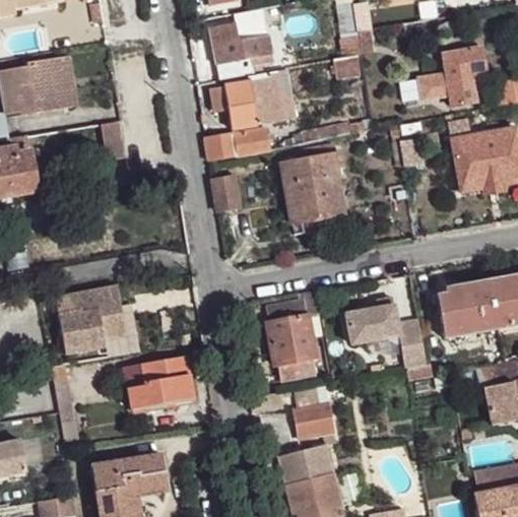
[(0,0),(0,15),(15,13),(14,5),(45,0),(0,0)]
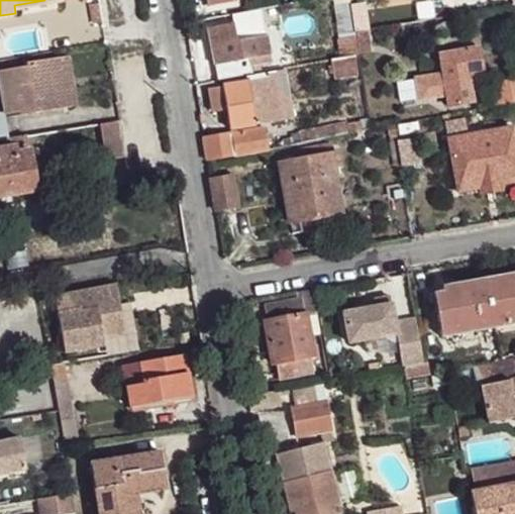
[(274,60),(269,34),(239,38),(235,20),(210,26),(221,80),(243,76),(240,60),(250,58),(252,66),(274,60)]
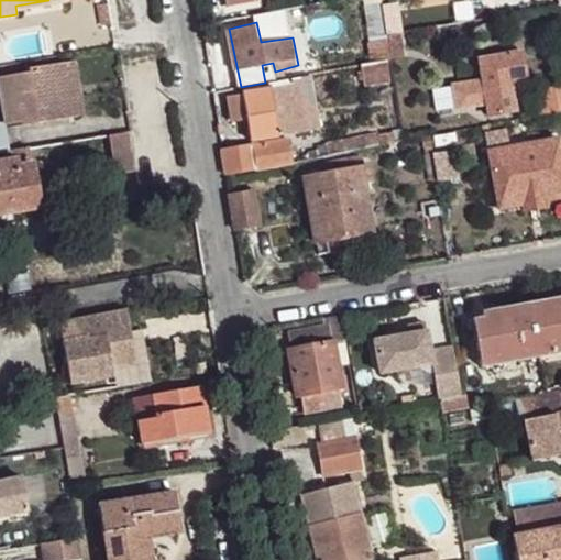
[(400,31),(387,32),(391,58),(404,54),(400,31)]
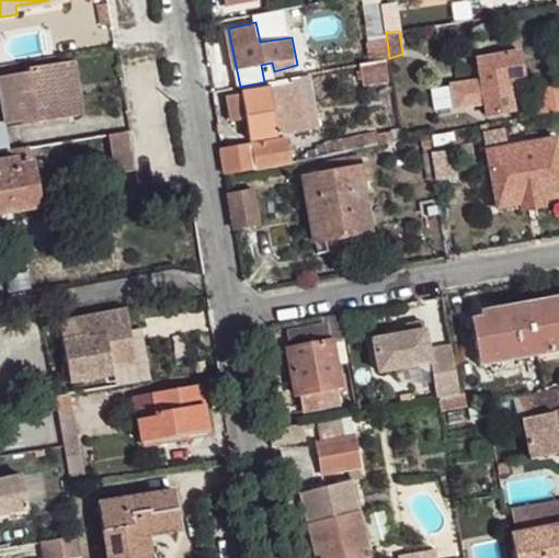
[(481,102),(483,115),(509,112),(503,82),(522,78),(517,52),(474,58),(478,80),(448,86),(453,106),(481,102)]
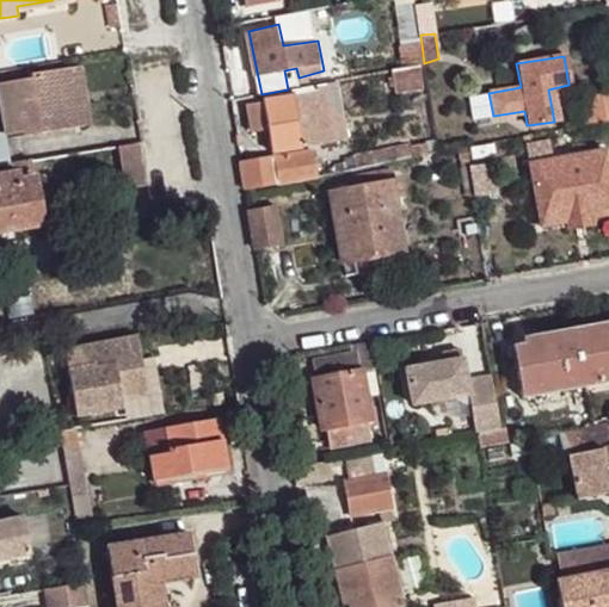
[(81,63),(66,66),(73,94),(65,97),(72,127),(92,122),(81,63)]
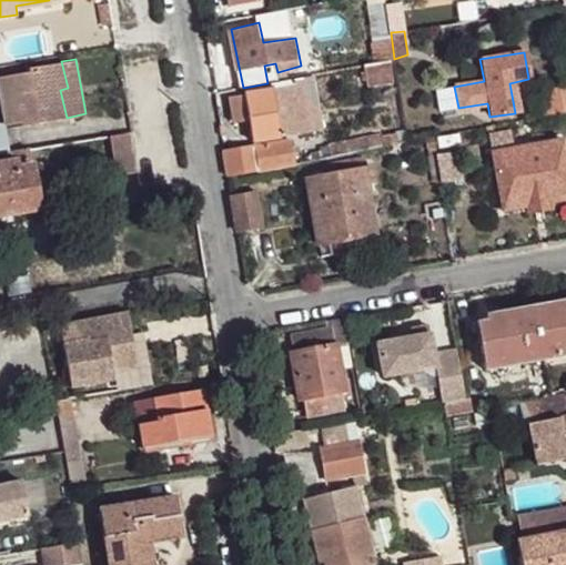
[(31,71),(0,77),(0,94),(4,121),(6,124),(23,122),(24,124),(67,118),(60,90),(68,88),(61,61),(30,67),(31,71)]
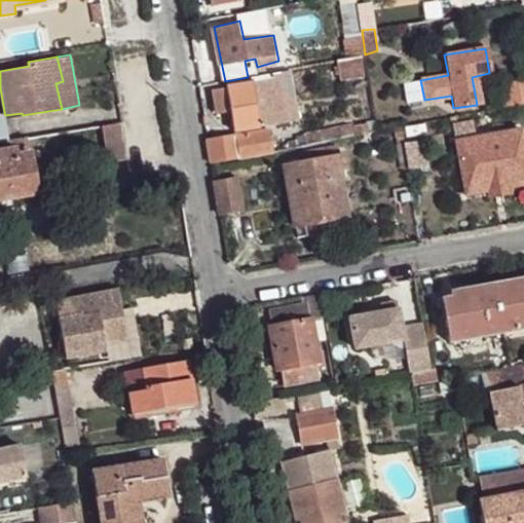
[(248,77),(225,81),(227,88),(231,112),(235,129),(289,119),(285,99),(281,71),(248,77)]
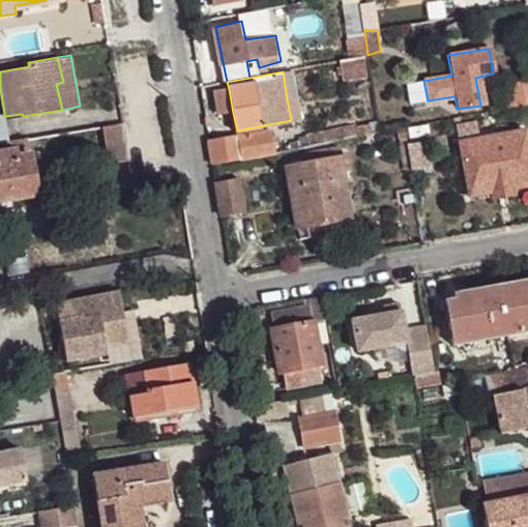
[(527,81),(509,85),(515,109),(527,106),(527,81)]
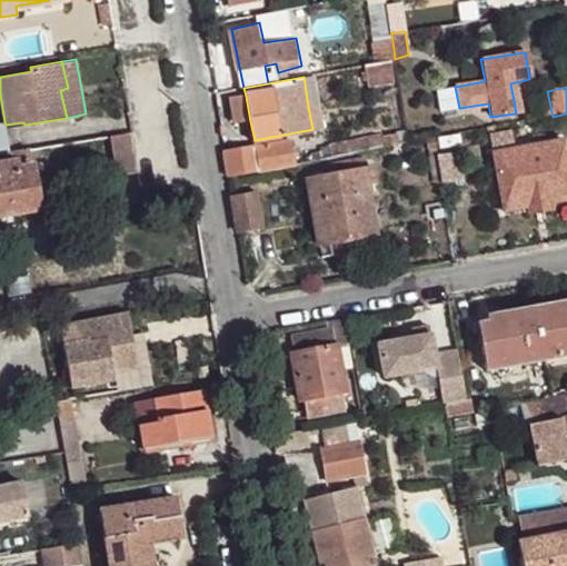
[(250,121),(246,96),(232,100),(237,125),(250,121)]
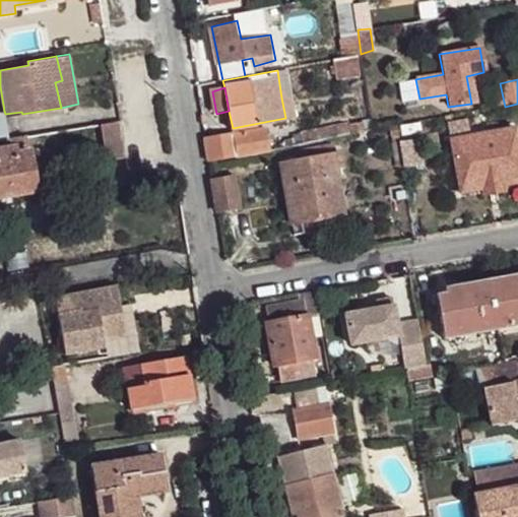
[(281,98),(285,118),(296,116),(292,98),(281,98)]
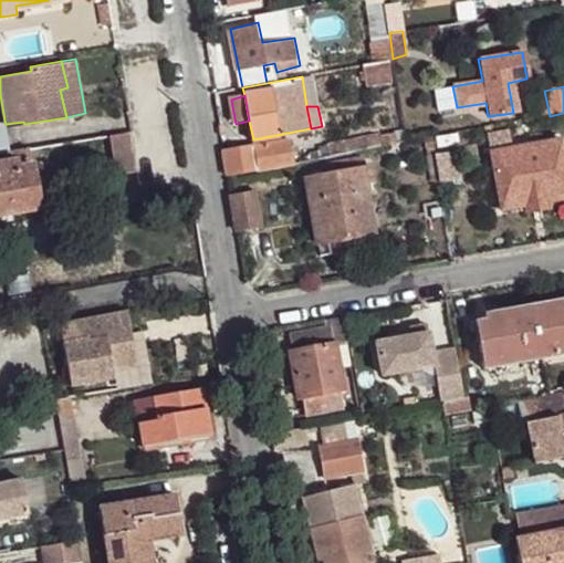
[(4,121),(0,122),(0,150),(9,149),(6,124),(4,121)]
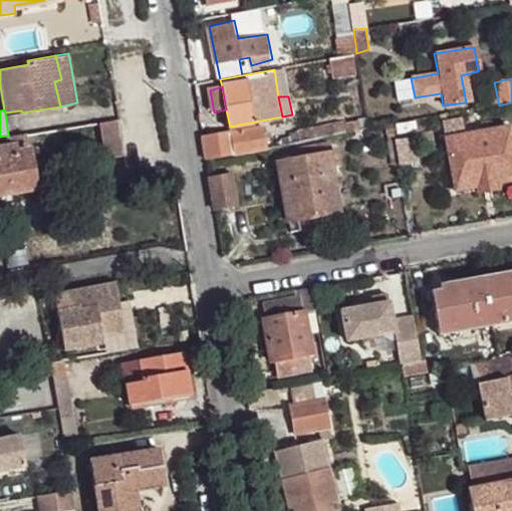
[(119,117),(98,119),(105,157),(125,154),(119,117)]
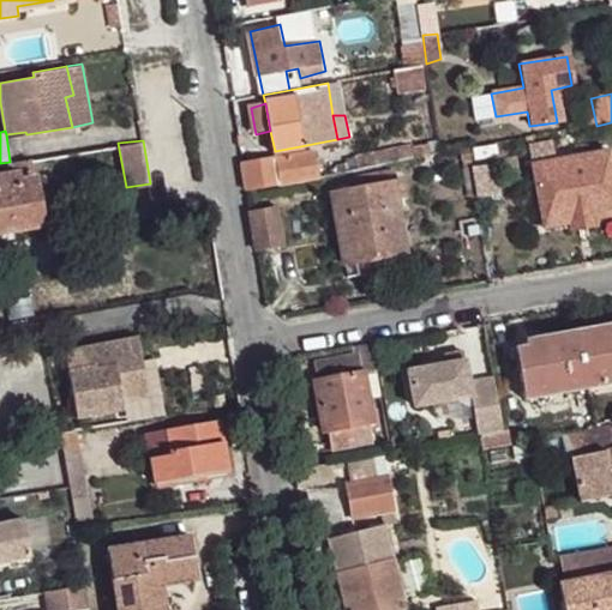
[(549,142),(529,144),(544,224),(568,223),(570,227),(595,224),(595,217),(611,213),(611,189),(605,149),(553,157),(549,142)]
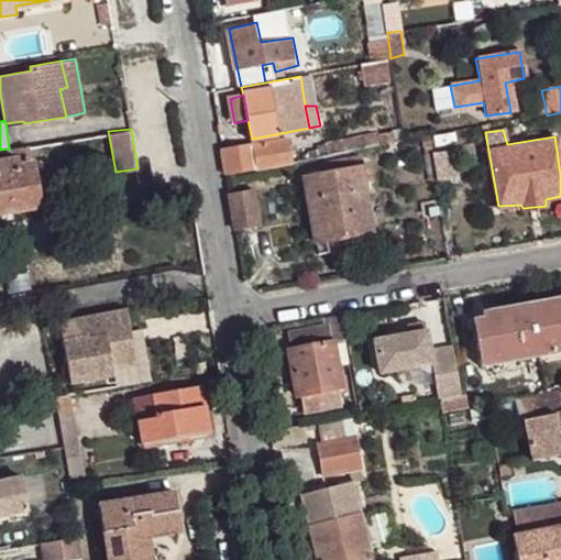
[(430,138),(420,139),(428,179),(436,178),(435,165),(430,138)]
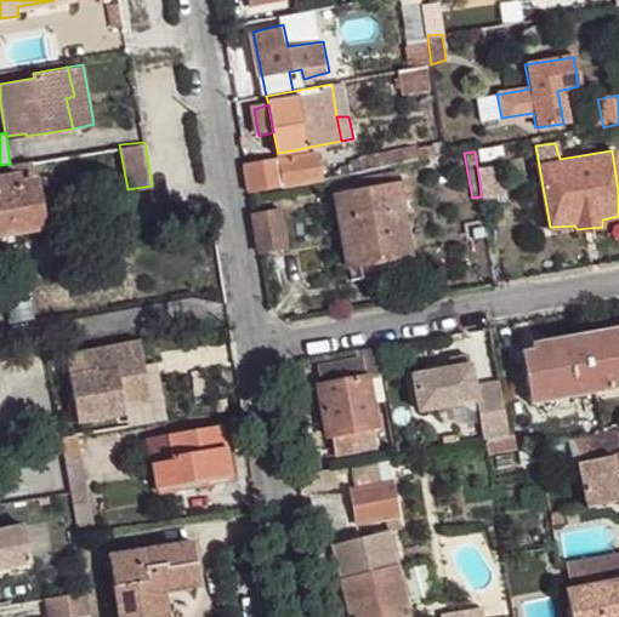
[(319,154),(248,166),(253,194),(325,180),(319,154)]
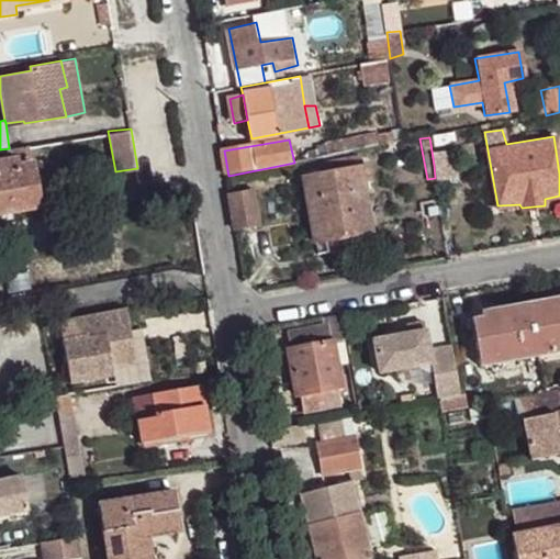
[(0,212),(41,205),(32,145),(15,148),(18,158),(0,160),(0,212)]
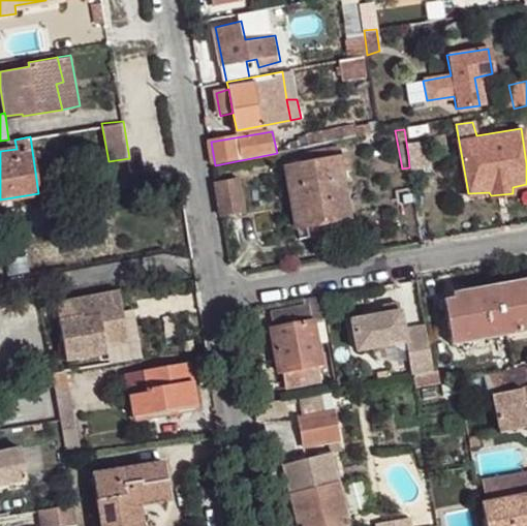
[(416,154),(408,155),(409,167),(420,164),(416,154)]
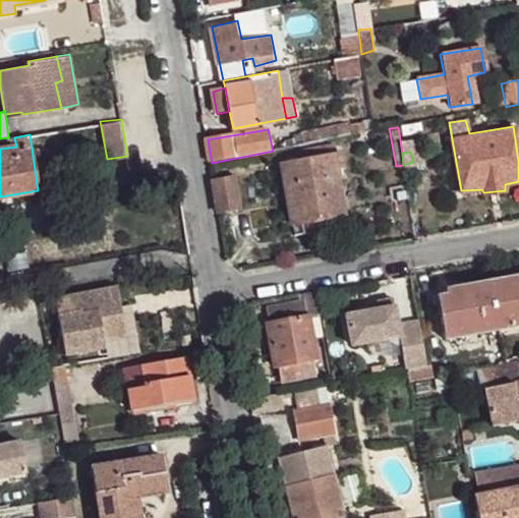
[(339,154),(286,163),(294,222),(342,213),(336,169),(342,168),(339,154)]
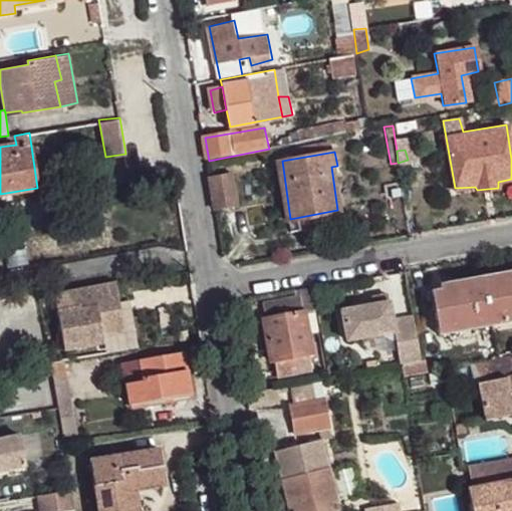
[(234,174),(212,178),(218,211),(239,206),(234,174)]
